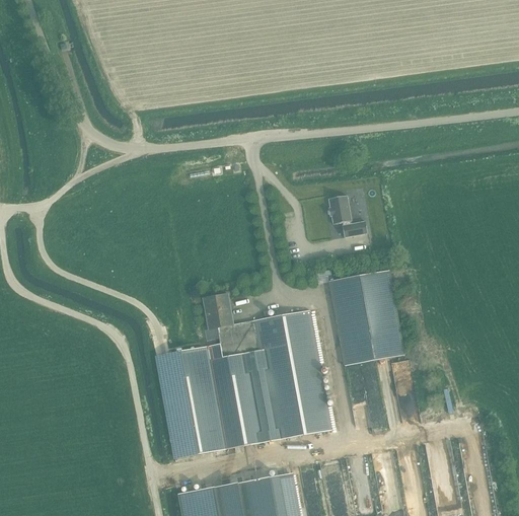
[(330,206),(328,206),(330,214),(332,213),(334,222),(344,220),(345,222),(343,223),(345,235),(368,230),(366,219),(353,221),(352,219),(348,194),(329,197),(330,206)]
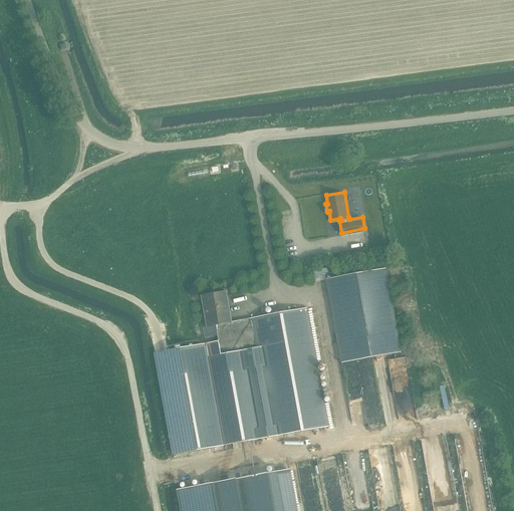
[(387,266),(326,276),(341,360),(386,352),(402,349),(387,266)]
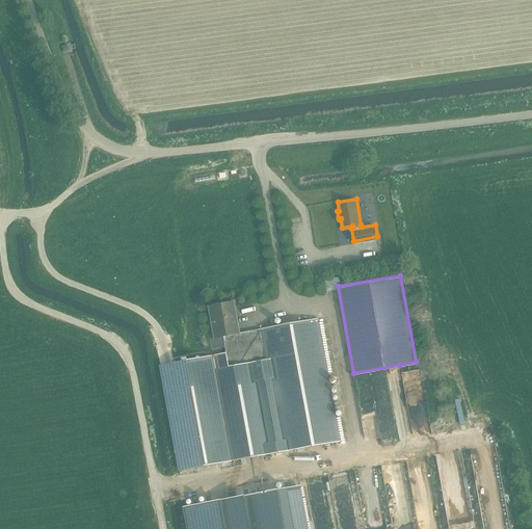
[(161,362),(180,468),(229,459),(340,439),(317,316),(260,326),(261,329),(236,335),(232,314),(236,314),(233,299),(212,302),(214,317),(211,317),(214,336),(222,334),(225,350),(161,362)]
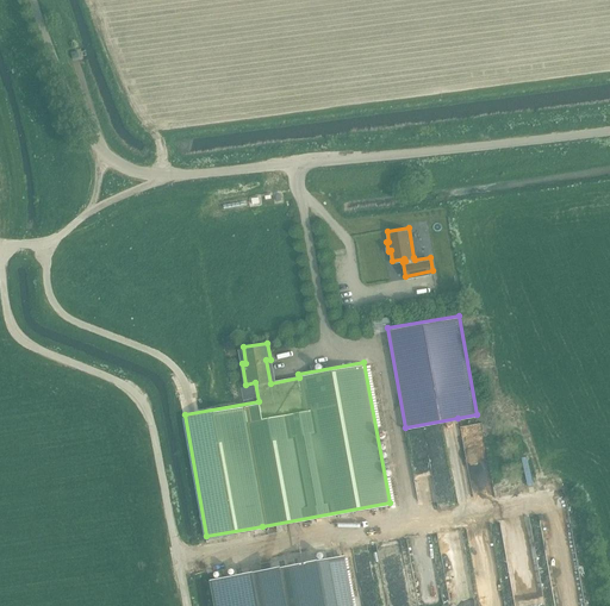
[(441,480),(441,489),(460,488),(459,479),(441,480)]
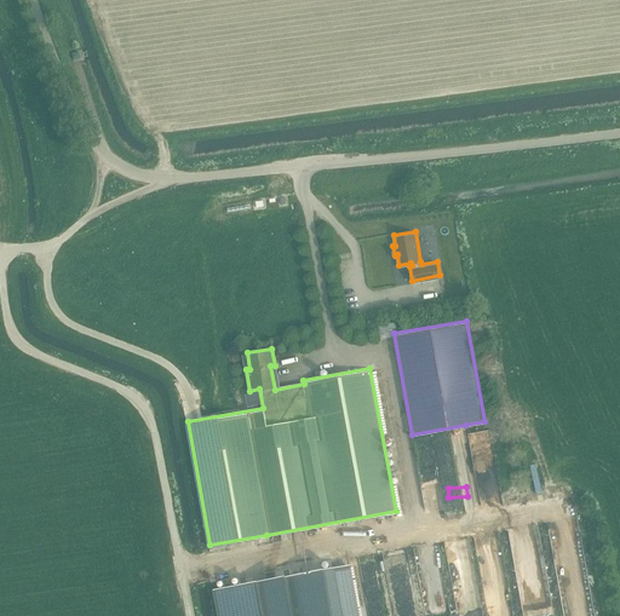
[(534,571),(526,573),(532,615),(570,615),(558,534),(549,535),(552,560),(543,562),(543,563),(533,564),(534,571)]
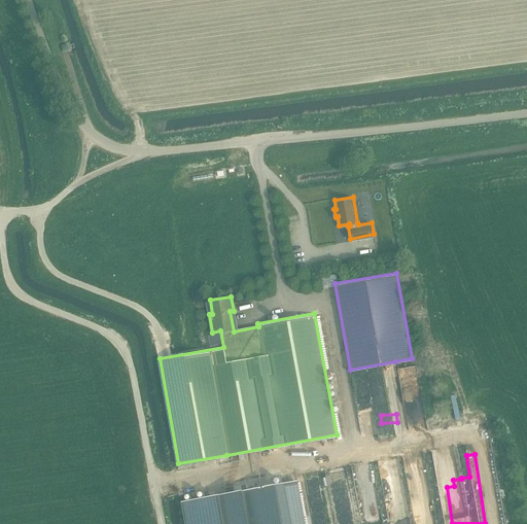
[(187,499),(182,500),(186,523),(308,523),(300,479),(195,498),(187,499)]
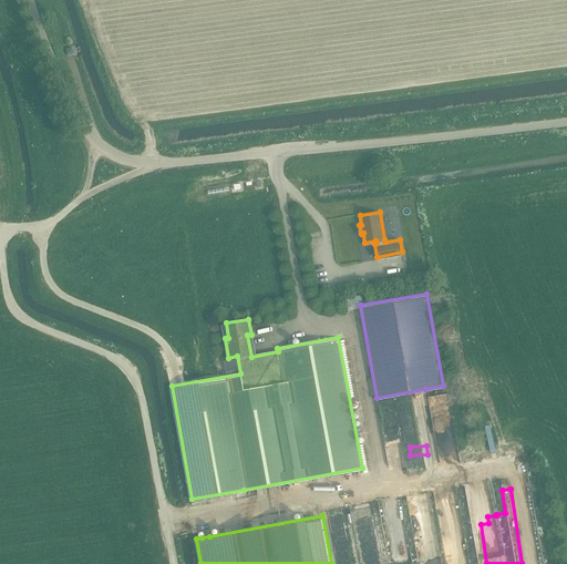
[(471,563),(465,524),(449,526),(453,563),(471,563)]
